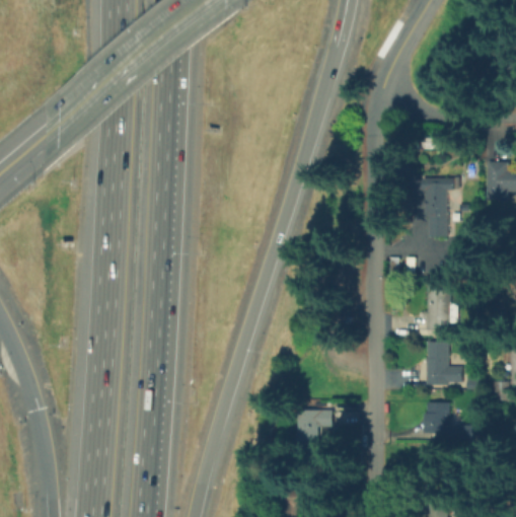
[(424,149),(424,137),(444,137),(444,149),(424,149)]
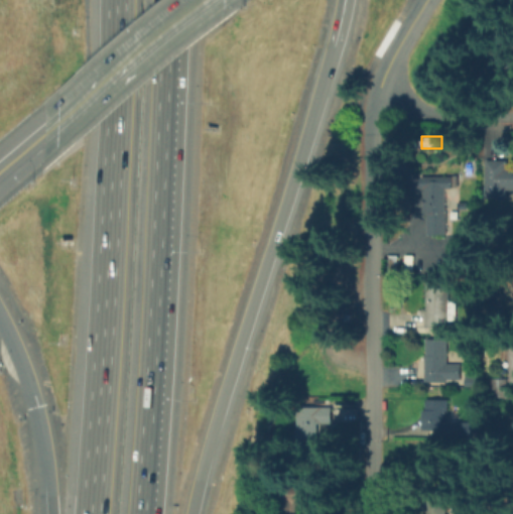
[(512,198),(486,198),(487,162),(508,162),(508,168),(512,168),(512,198)]
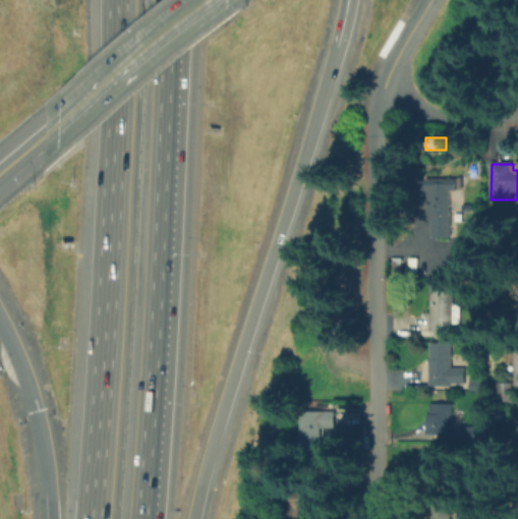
[(450,189),(449,238),(430,238),(430,189),(423,189),(424,178),(457,178),(457,189),(450,189)]
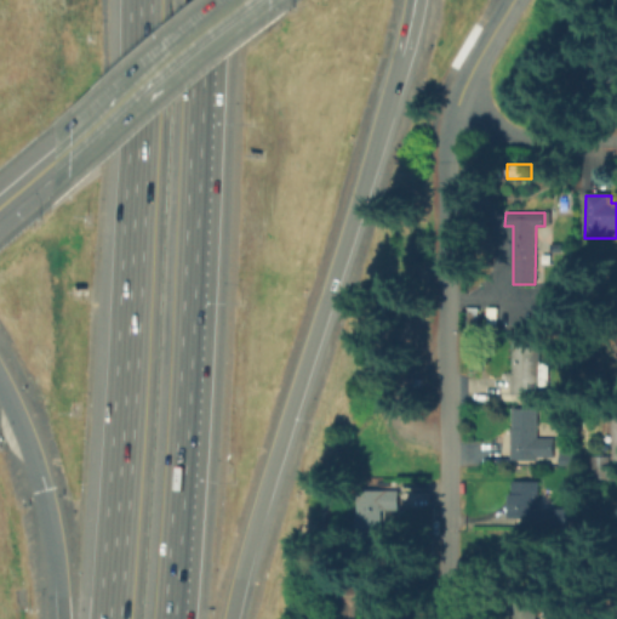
[(476,311),(476,328),(464,328),(464,311),(476,311)]
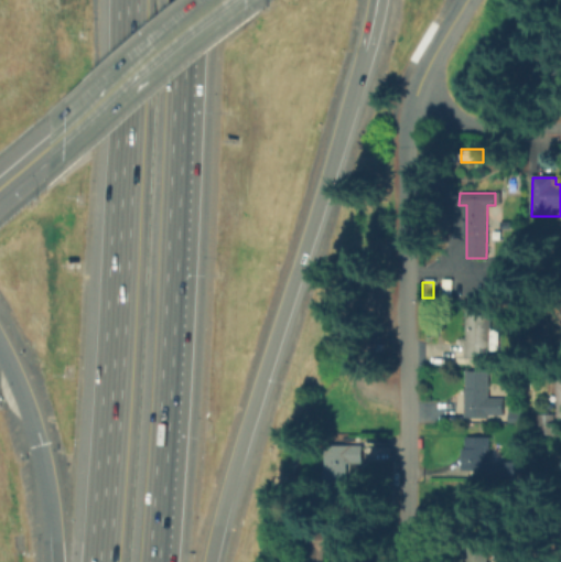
[(494,309),(493,335),(497,335),(497,359),(465,358),(465,309),(494,309)]
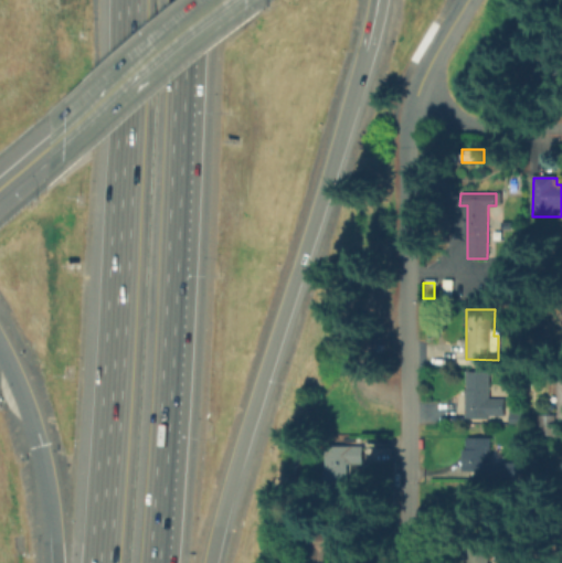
[(505,388),(505,370),(518,370),(518,388),(505,388)]
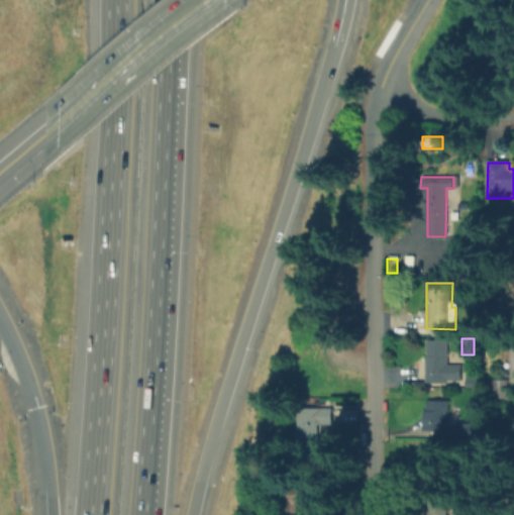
[(448,341),(448,365),(460,365),(460,383),(425,383),(426,341),(448,341)]
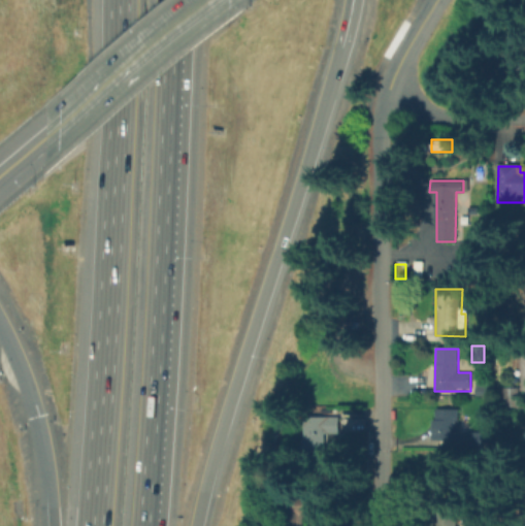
[(524,408),(502,408),(502,388),(518,388),(518,392),(520,392),(520,354),(524,354),(524,408)]
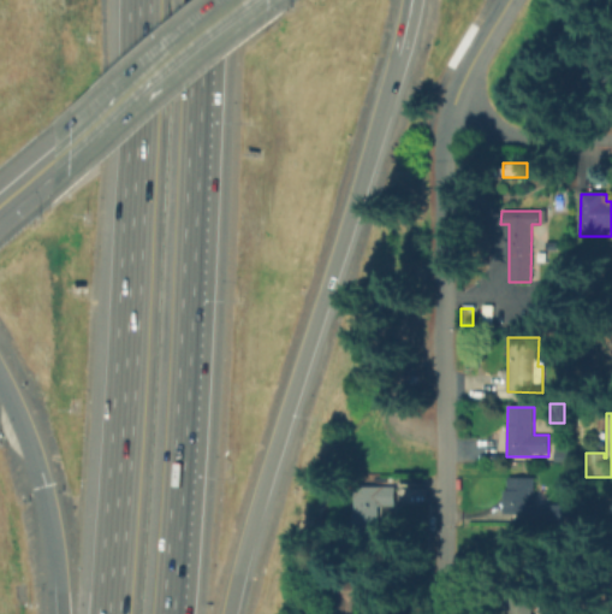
[(504,512),(504,474),(532,474),(532,512),(504,512)]
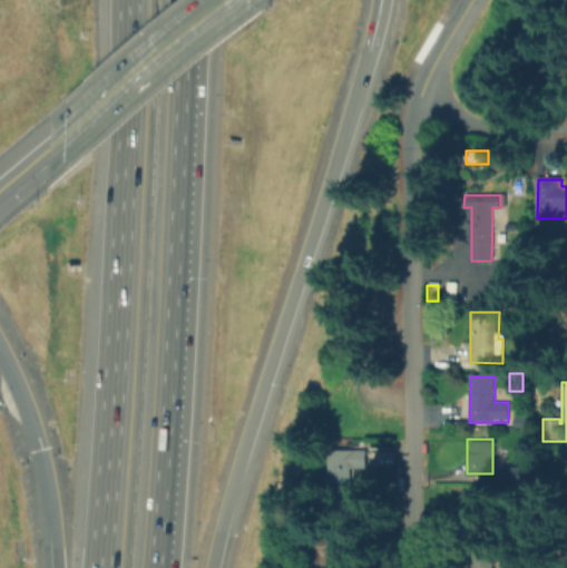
[(351,499),(328,499),(328,450),(365,450),(365,468),(352,468),(351,499)]
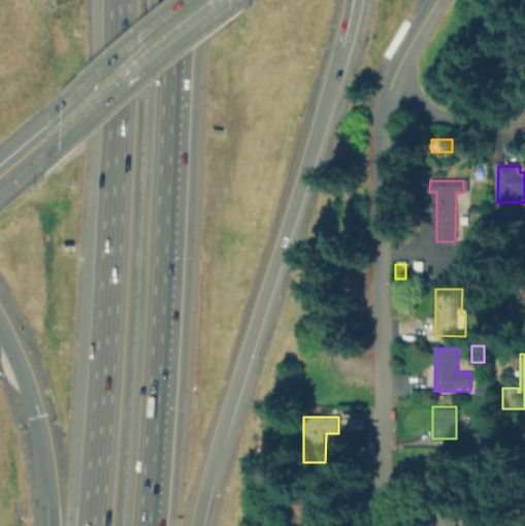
[(462,446),(462,431),(481,431),(481,447),(462,446)]
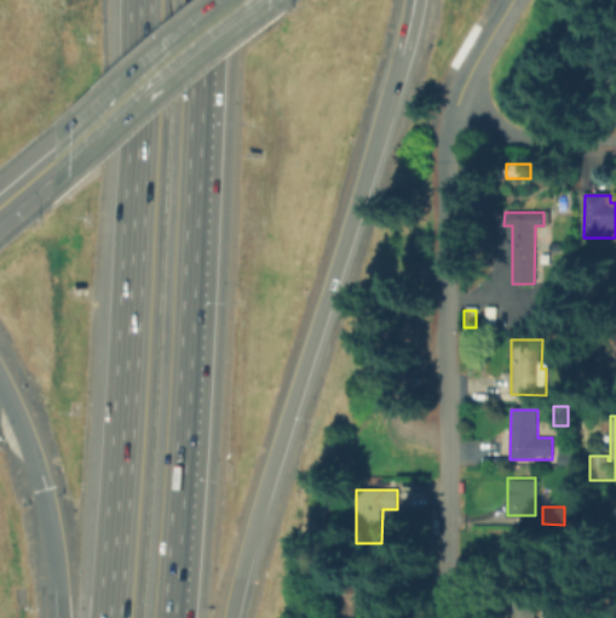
[(355,617),(329,617),(329,588),(362,588),(362,612),(356,612),(355,617)]
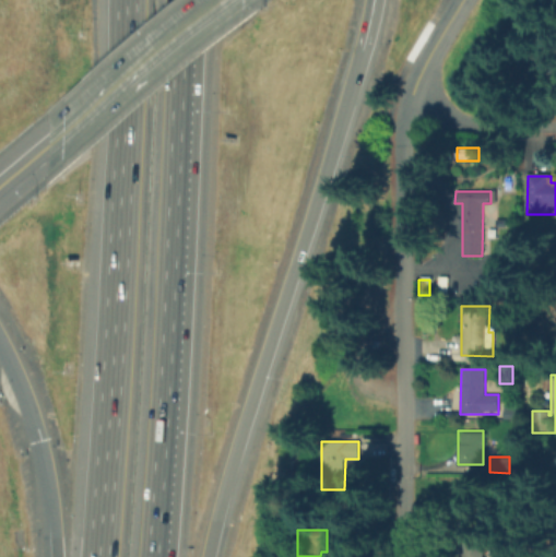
[(491,556),(457,556),(457,533),(492,533),(491,556)]
